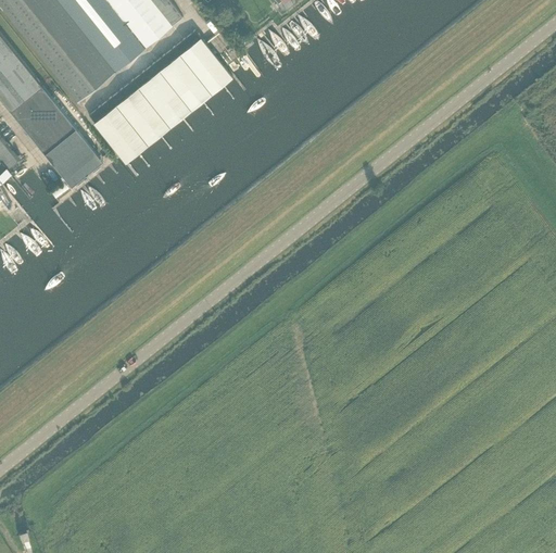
[(0,0),(0,10),(77,105),(114,75),(53,0),(0,0)]
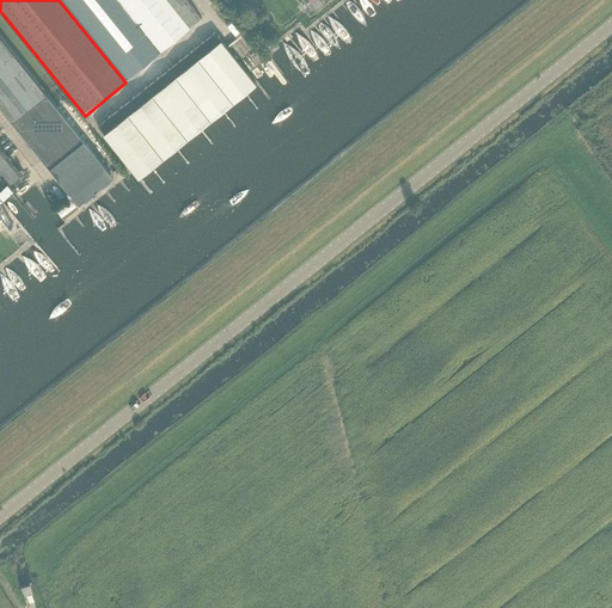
[(59,0),(126,83),(161,54),(117,0),(59,0)]
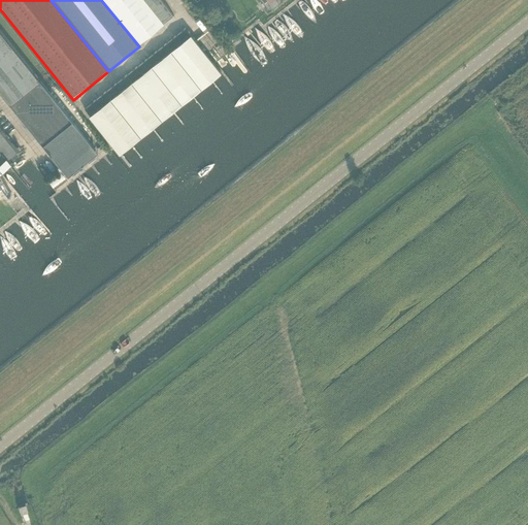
[(101,0),(139,46),(164,27),(163,26),(173,19),(158,0),(101,0)]
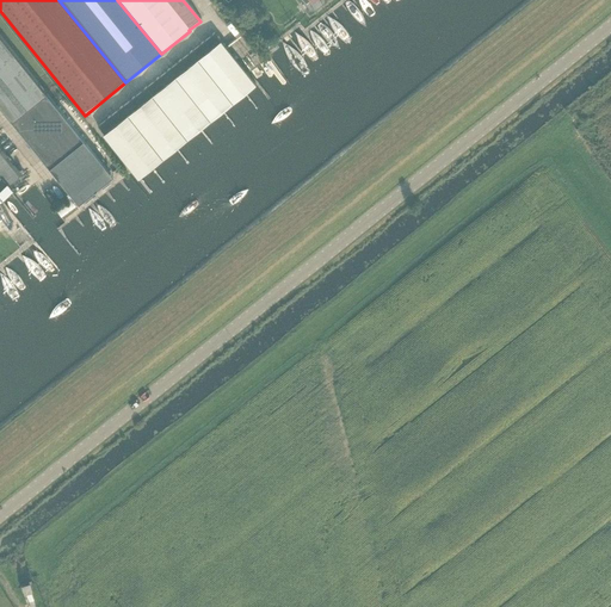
[(301,0),(302,2),(310,13),(315,13),(323,6),(323,1),(326,0),(301,0)]
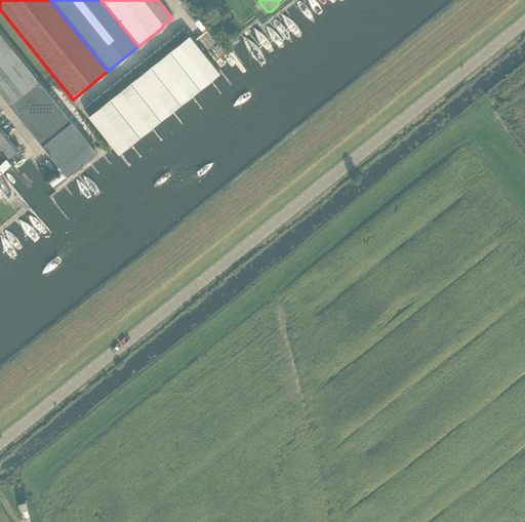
[(213,68),(184,31),(84,112),(119,156),(219,75),(213,68)]
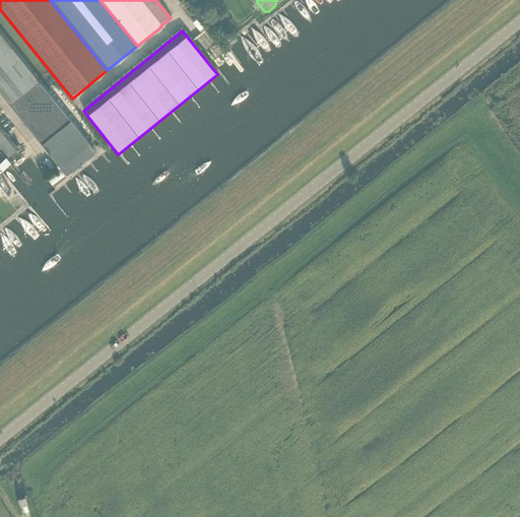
[(0,91),(10,106),(40,82),(0,33),(0,91)]
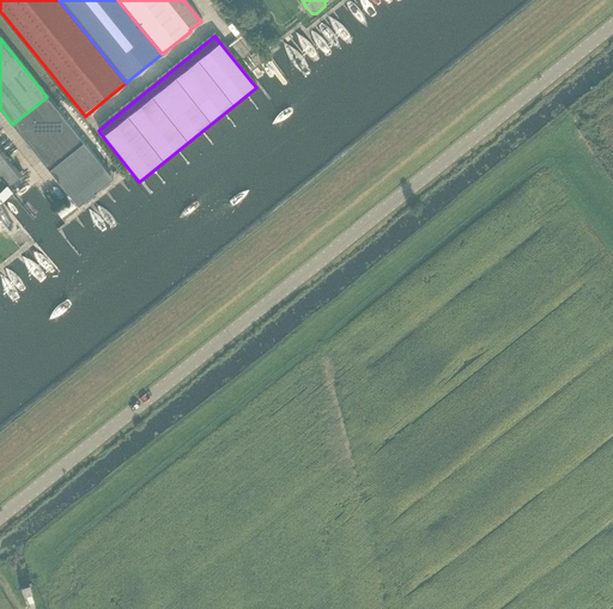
[(47,97),(12,125),(50,172),(79,207),(114,180),(85,144),(47,97)]
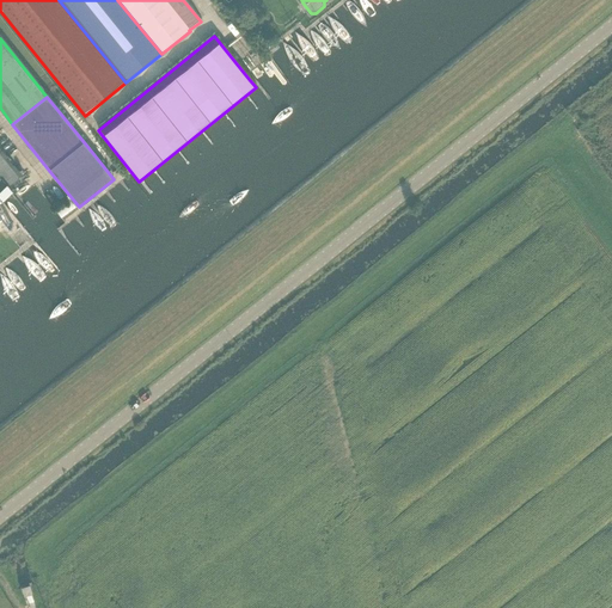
[(22,178),(0,151),(0,174),(10,188),(22,178)]
